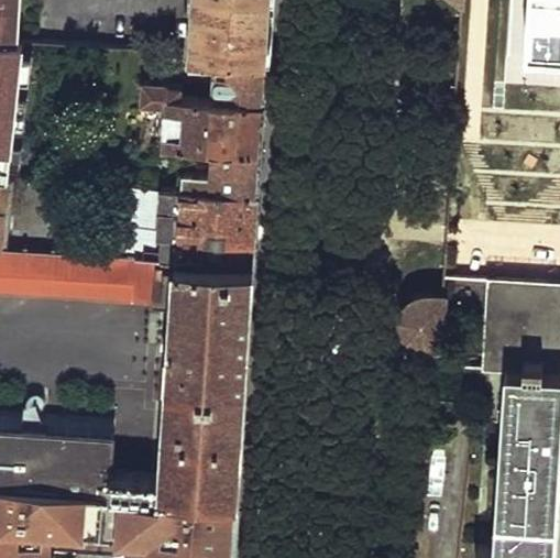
[(0,43),(14,45),(18,0),(0,0),(0,43)]
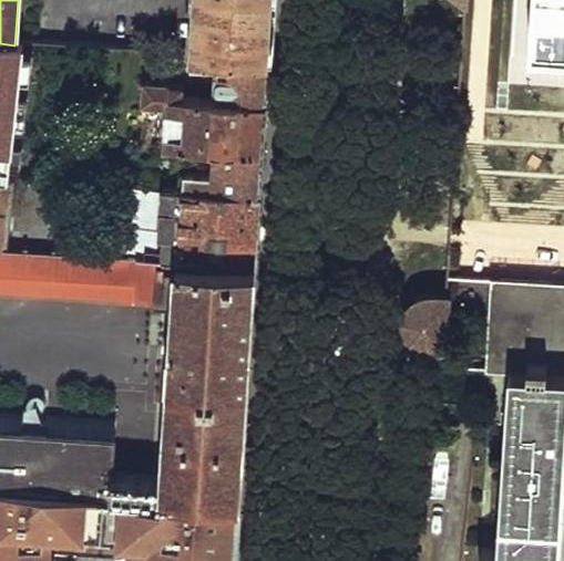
[(202,0),(198,55),(267,59),(270,18),(270,0),(202,0)]
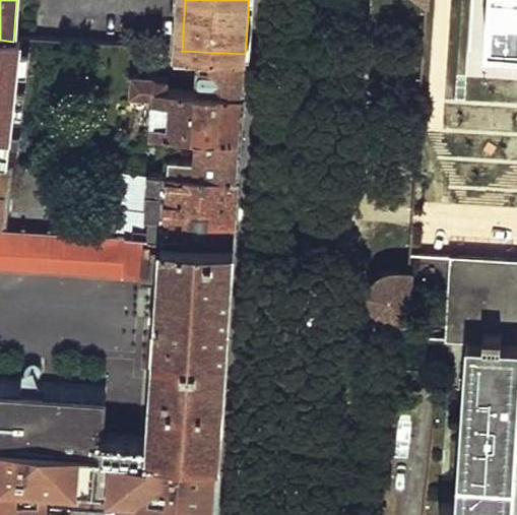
[(380,514),(404,324),(406,324),(408,274),(411,222),(413,188),(416,135),(425,136),(426,113),(418,113),(425,10),(428,10),(428,0),(421,0),(405,222),(402,270),(387,270),(378,274),(370,280),(365,295),(370,306),(376,315),(401,321),(378,514),(380,514)]
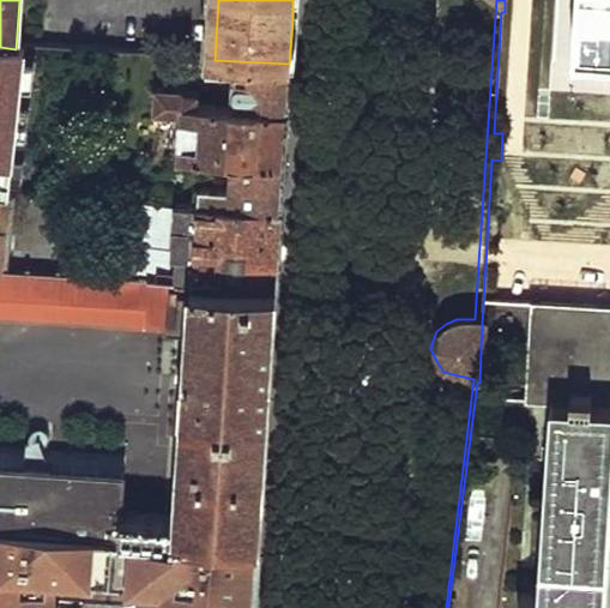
[(609,0),(574,0),(572,49),(609,50),(609,0)]
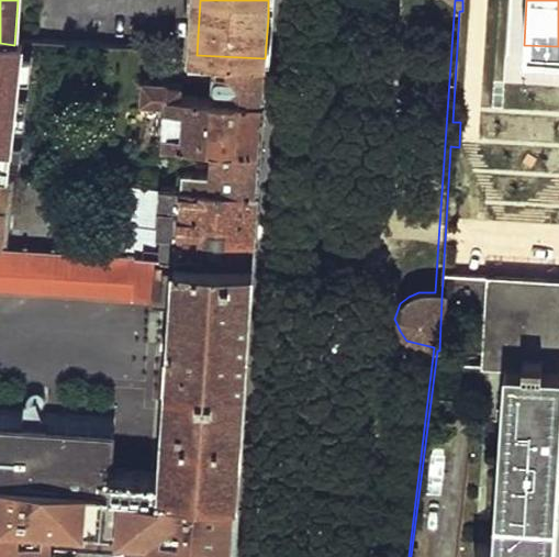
[(0,108),(12,110),(18,45),(14,45),(0,43),(0,108)]
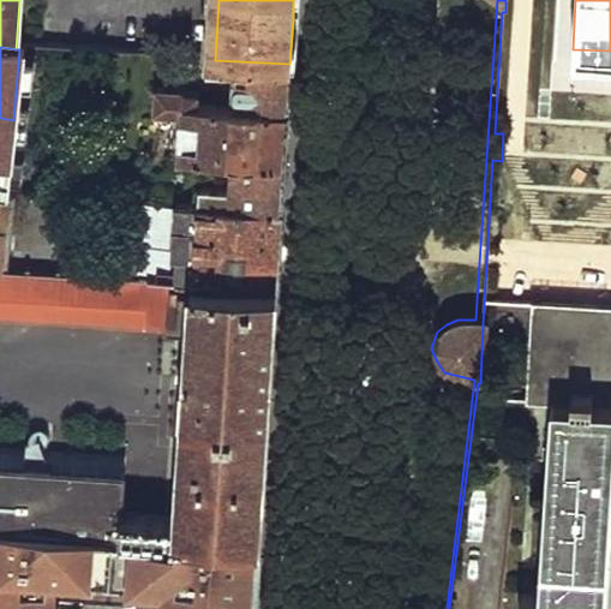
[(203,59),(202,78),(228,79),(226,101),(287,103),(289,64),(215,60),(203,59)]
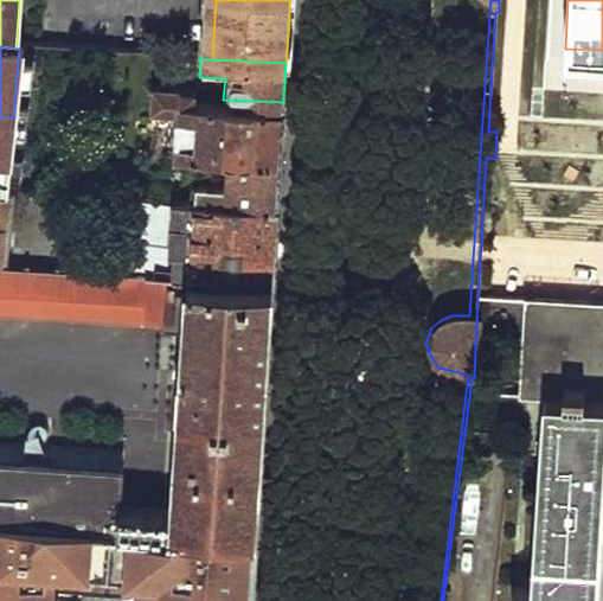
[(149,89),(147,127),(173,130),(172,158),(225,162),(278,166),(281,132),(283,102),(223,100),(225,106),(231,108),(230,112),(190,108),(191,96),(178,96),(178,91),(149,89)]
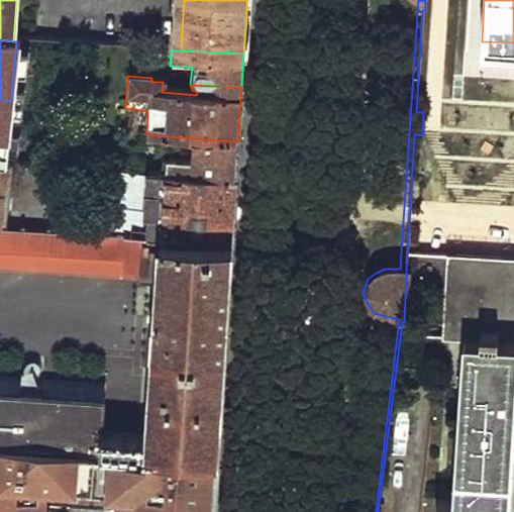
[(192,138),(190,165),(164,163),(164,177),(235,181),(236,160),(237,141),(192,138)]
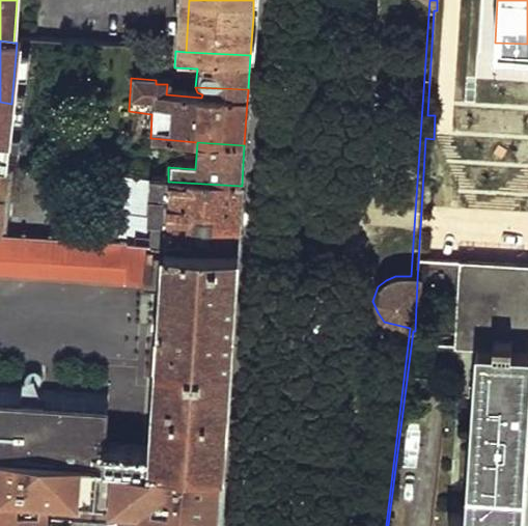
[(148,180),(145,225),(165,226),(164,247),(238,251),(239,239),(240,220),(242,186),(168,182),(148,180)]
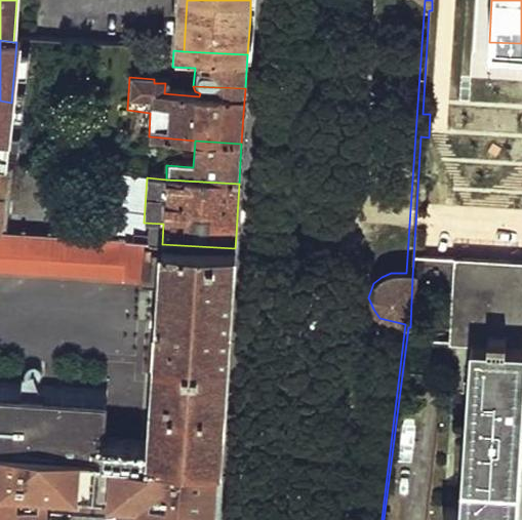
[(0,274),(137,284),(141,243),(0,235),(0,274)]
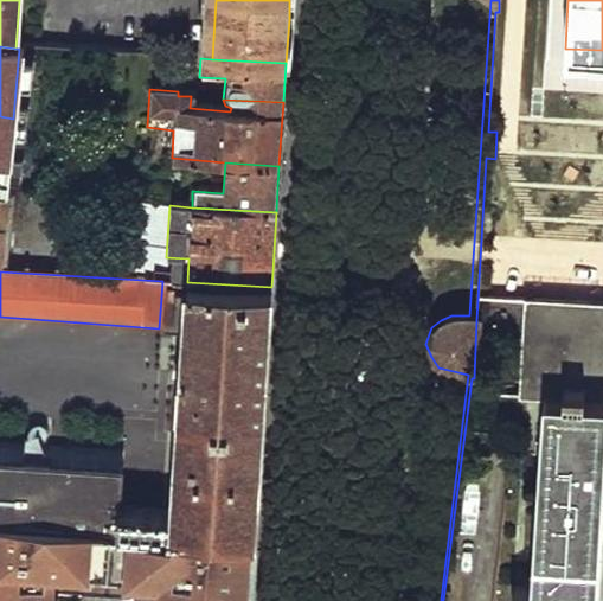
[(187,282),(171,517),(140,515),(143,475),(122,473),(116,532),(249,542),(255,542),(256,528),(263,403),(271,287),(187,282)]
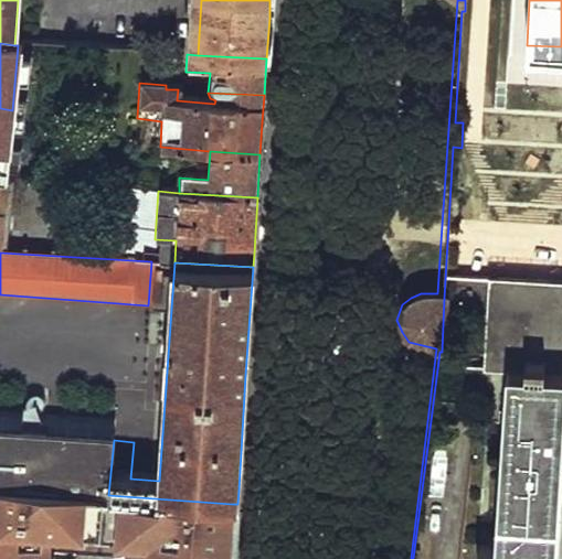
[(555,558),(561,505),(561,285),(477,277),(472,366),(515,369),(500,558),(555,558)]
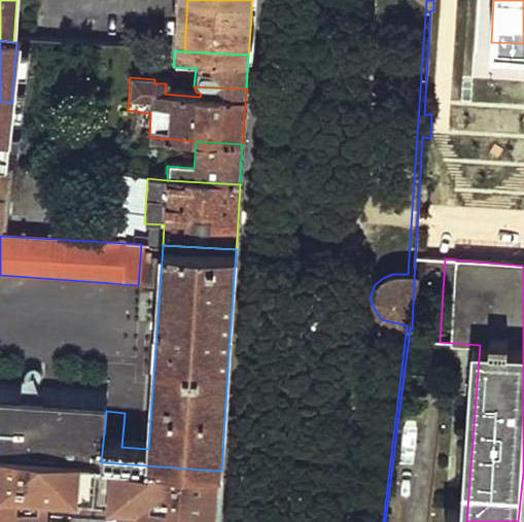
[(0,455),(101,462),(106,411),(0,404),(0,455)]
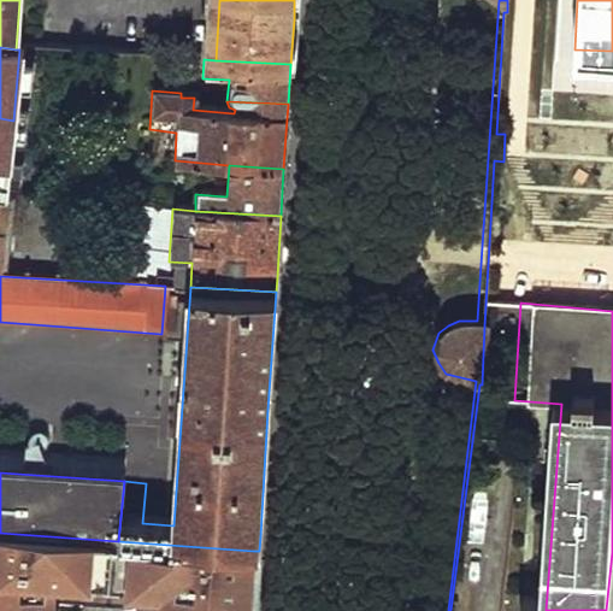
[(48,610),(51,585),(52,573),(166,581),(164,594),(163,610),(249,610),(249,607),(253,551),(118,541),(0,533),(0,610),(48,610)]
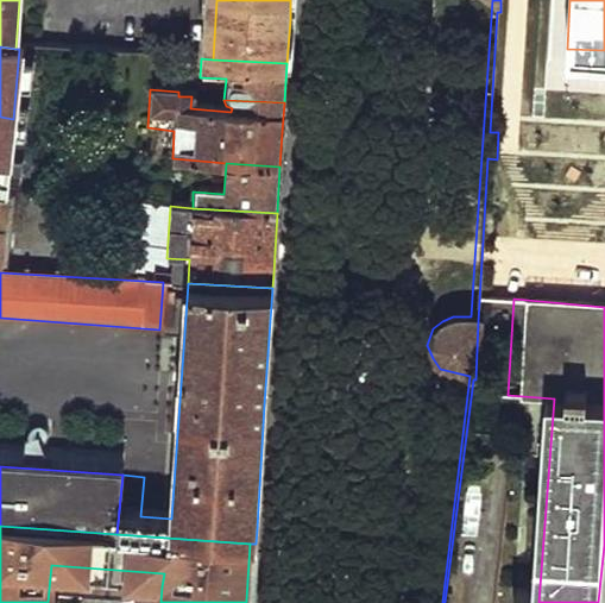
[(164,573),(51,565),(50,577),(162,586),(164,573)]
